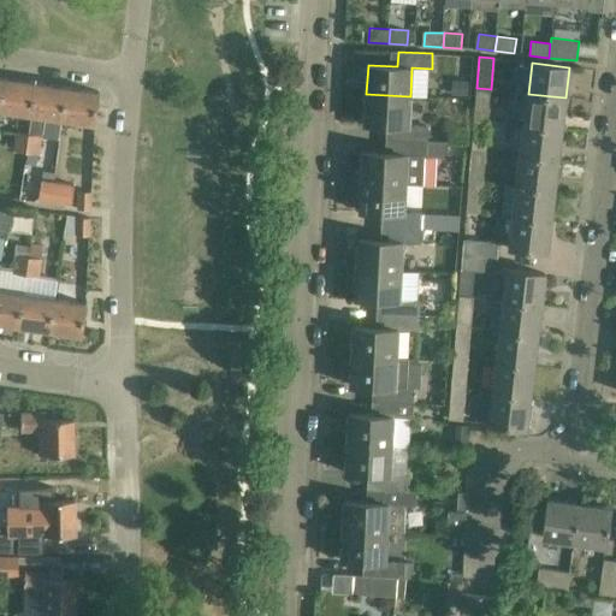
[(36,83),(5,78),(0,110),(31,114),(36,83)]
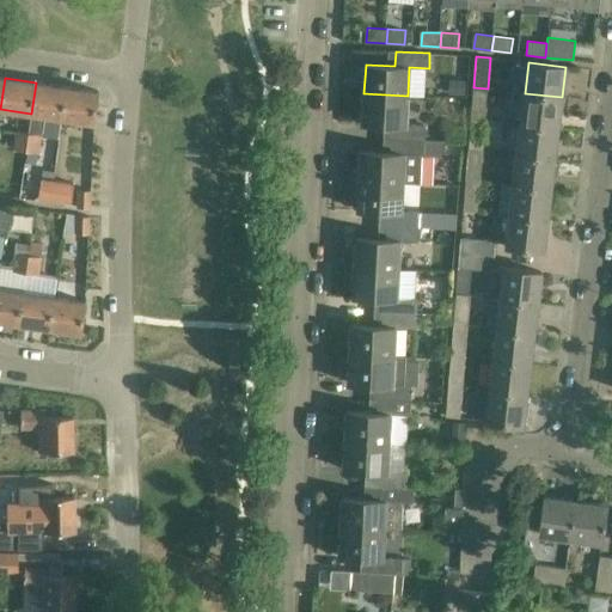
[(31,114),(29,133),(26,151),(24,165),(37,167),(42,135),(43,135),(46,116),(63,118),(68,87),(36,83),(31,114)]
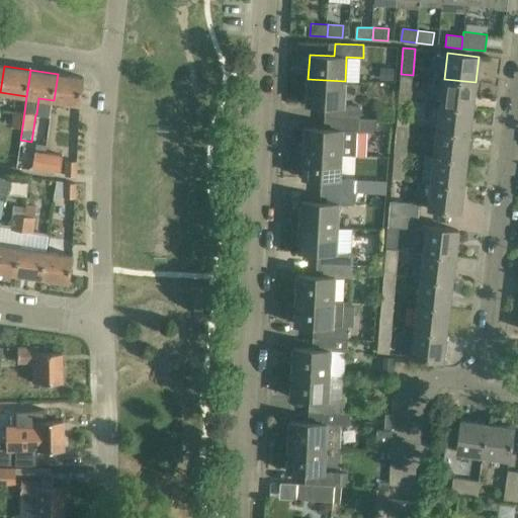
[(58,74),(54,100),(80,104),(84,78),(58,74)]
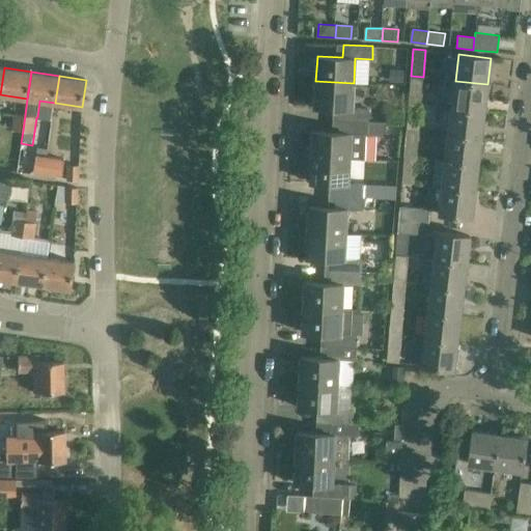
[(411,76),(409,103),(421,104),(422,94),(423,77),(411,76)]
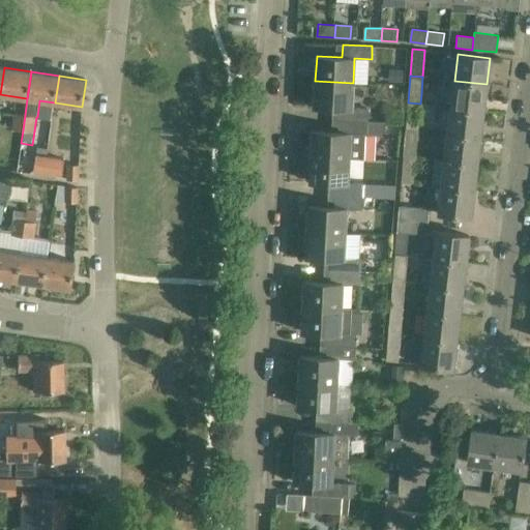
[(353,83),(315,81),(314,106),(339,108),(339,119),(369,121),(369,109),(352,108),(353,83)]
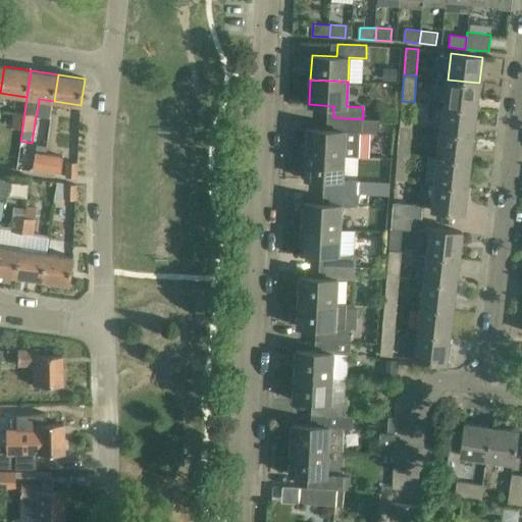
[(479,83),(448,80),(445,105),(476,109),(479,83)]
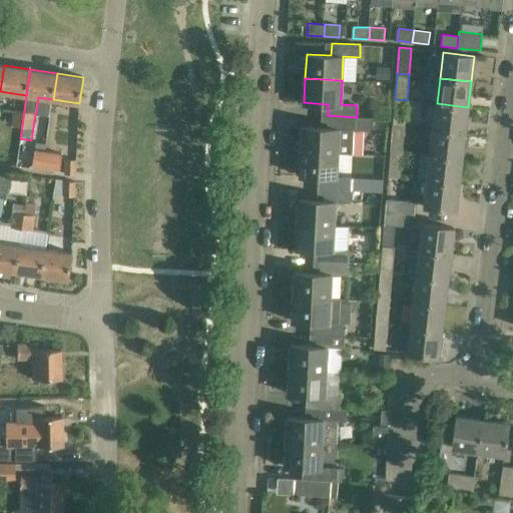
[(393,124),(405,125),(407,100),(395,99),(393,124)]
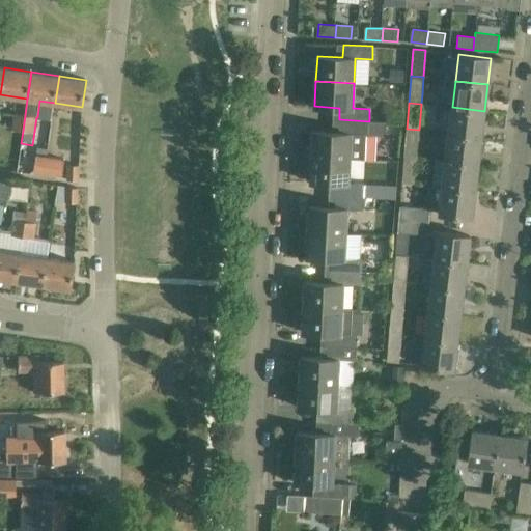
[(484,111),(452,107),(449,134),(481,138),(484,111)]
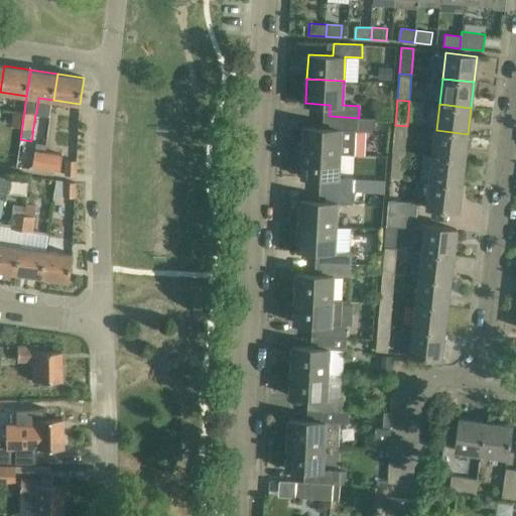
[(13,111),(11,126),(22,127),(24,112),(13,111)]
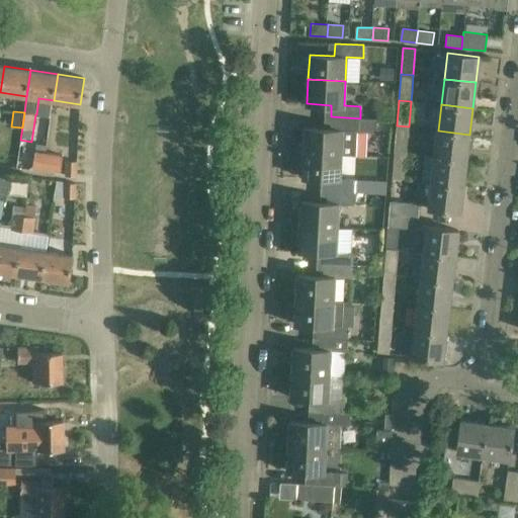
[(373,119),(360,118),(331,116),(330,130),(306,127),(305,152),(341,154),(356,155),(357,131),(372,132),(373,119)]
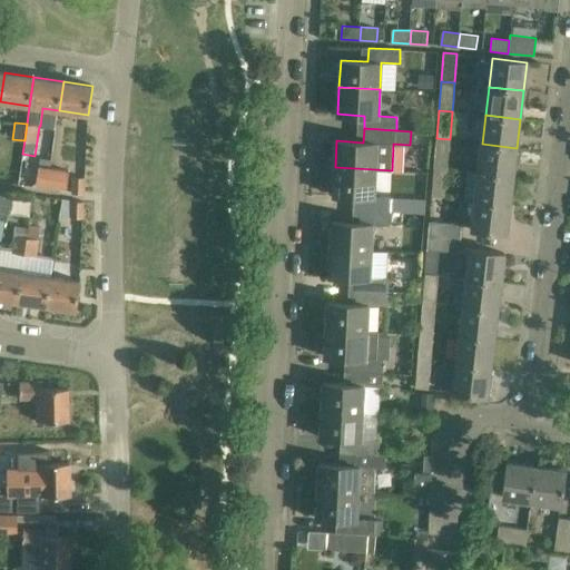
[(433,167),(446,168),(450,139),(436,138),(433,167)]
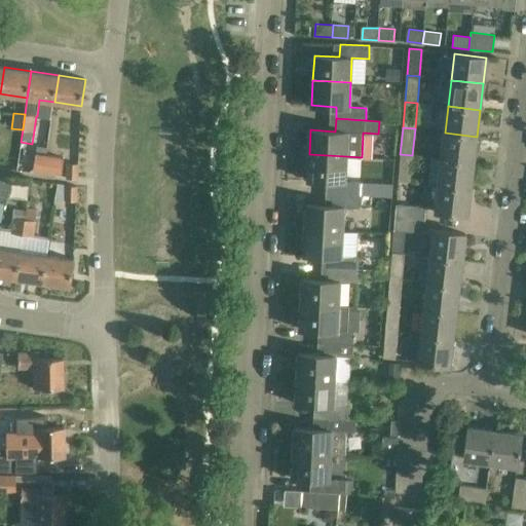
[(477,137),(445,133),(442,158),(474,162),(477,137)]
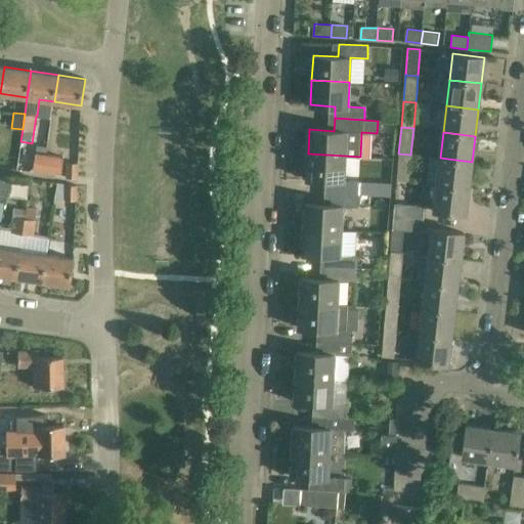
[(36,153),(46,155),(47,147),(36,145),(35,153),(36,153)]
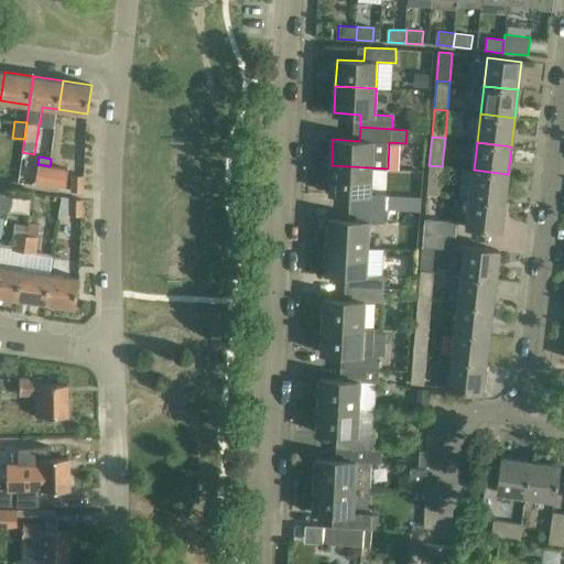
[(36,182),(51,184),(54,166),(39,164),(36,182)]
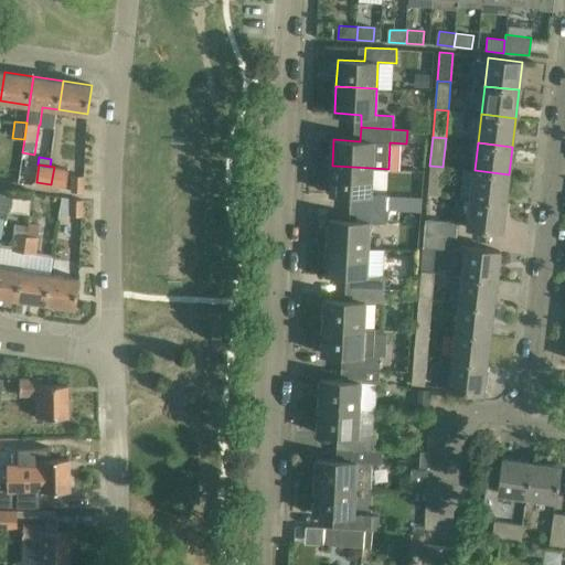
[(371,194),(372,168),(332,166),(330,193),(356,194),(356,208),(388,209),(388,195),(371,194)]
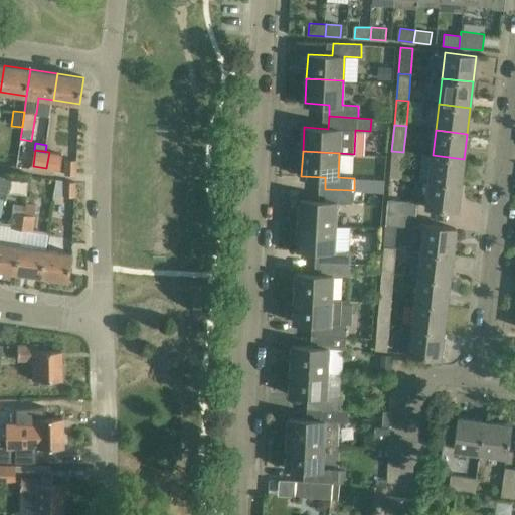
[(403,152),(391,151),(389,176),(401,177),(403,152)]
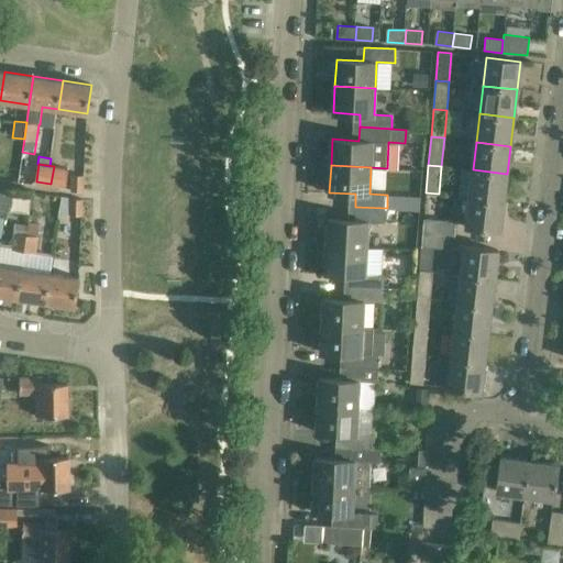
[(68,168),(54,166),(51,184),(65,186),(68,168)]
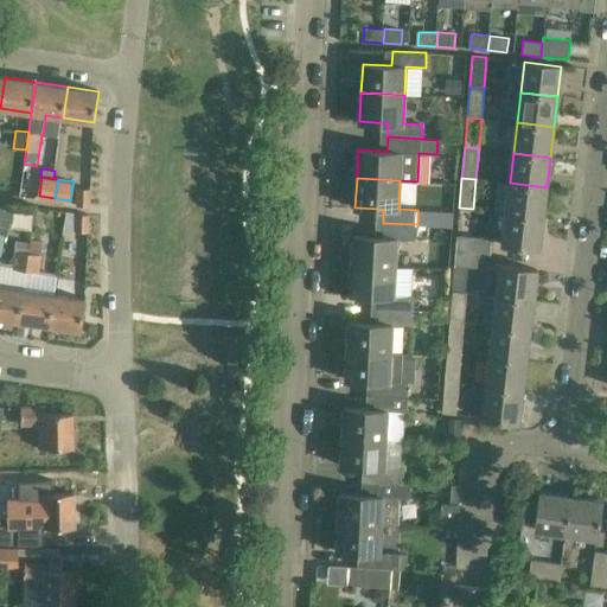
[(547,187),(510,183),(506,213),(543,217),(547,187)]
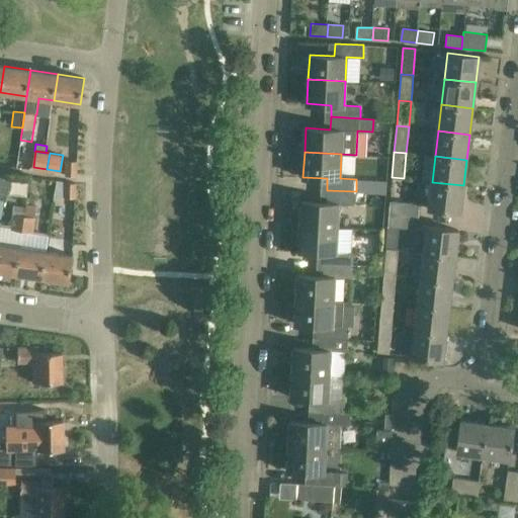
[(77,176),(77,161),(67,161),(66,176),(77,176)]
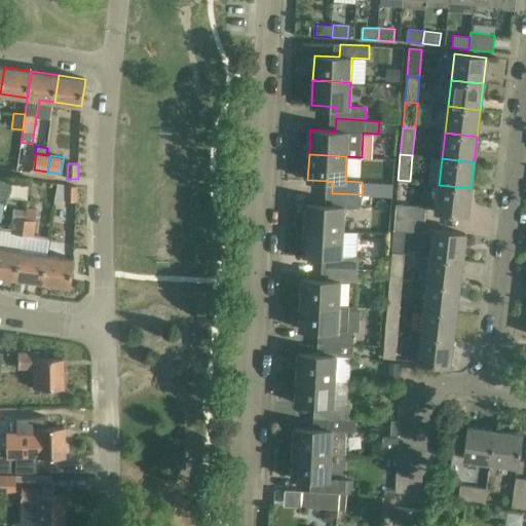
[(77,201),(77,186),(67,185),(66,200),(77,201)]
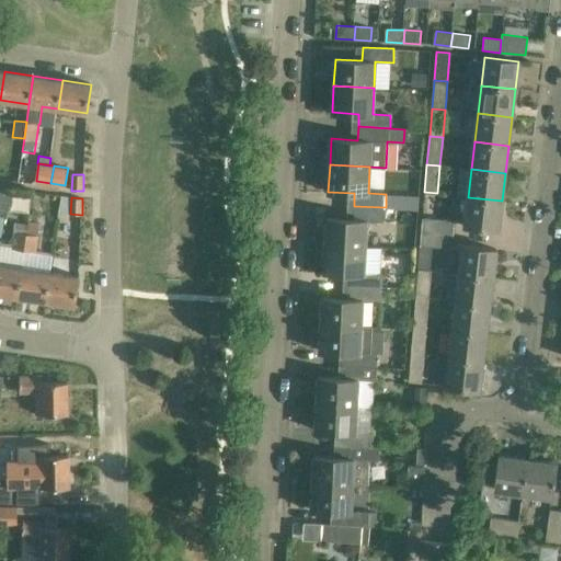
[(502,201),(468,197),(464,226),(499,229),(502,201)]
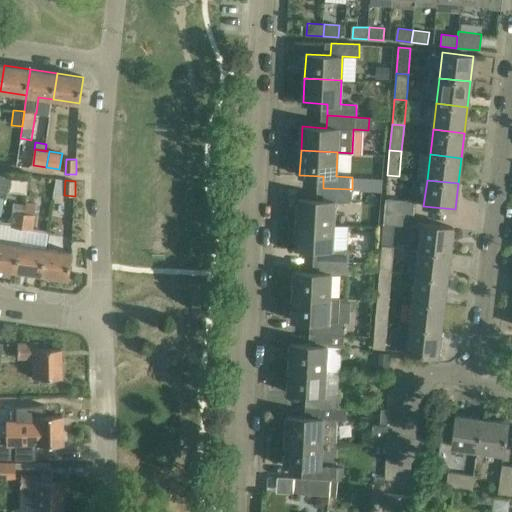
[(352,189),(323,188),(322,200),(298,199),(297,222),(333,225),(335,201),(351,202),(352,189)]
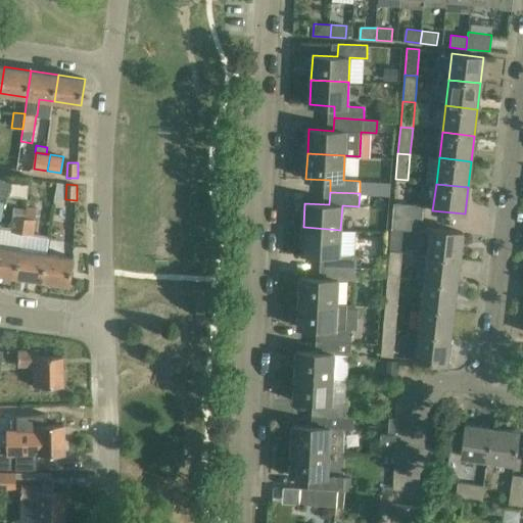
[(393,216),(422,219),(424,205),(394,203),(393,216)]
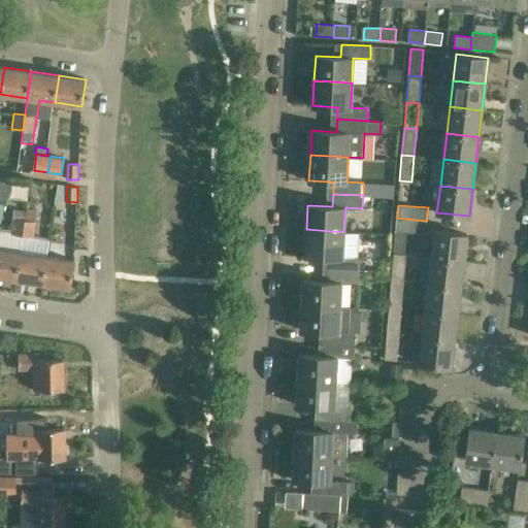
[(27,210),(25,220),(35,222),(36,209),(27,208),(27,210)]
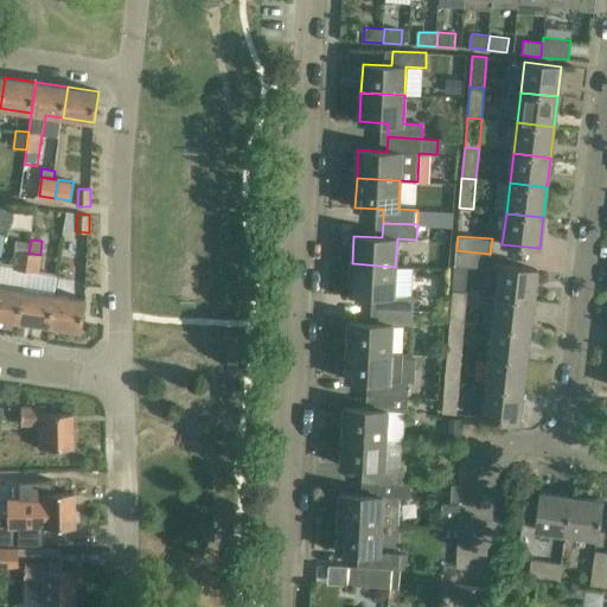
[(490,254),(457,250),(455,266),(489,268),(490,254)]
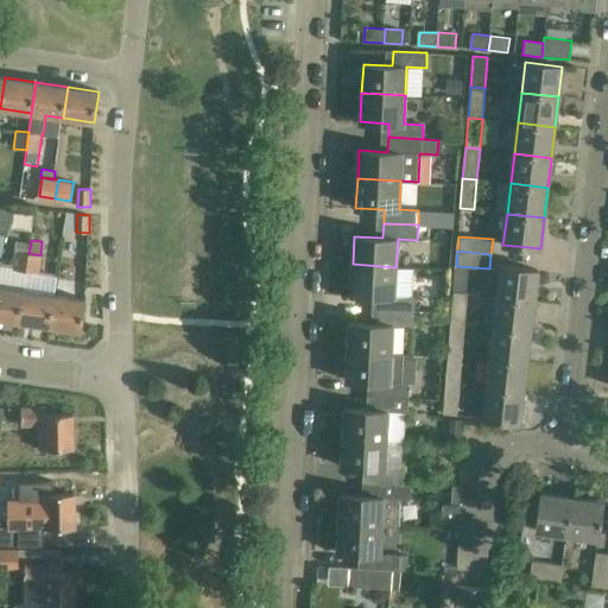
[(29,253),(16,252),(12,267),(12,270),(26,272),(29,253)]
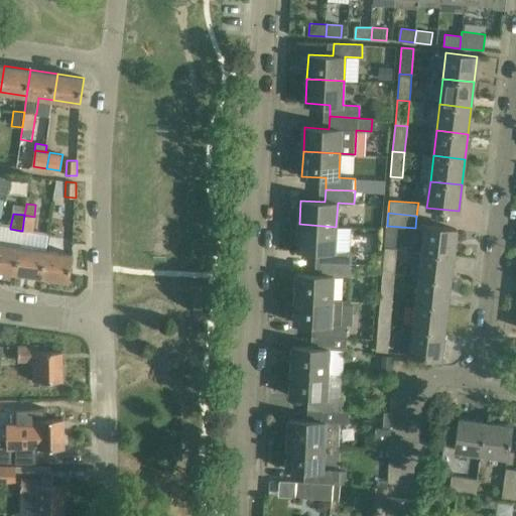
[(34,217),(24,215),(22,231),(33,232),(35,217),(34,217)]
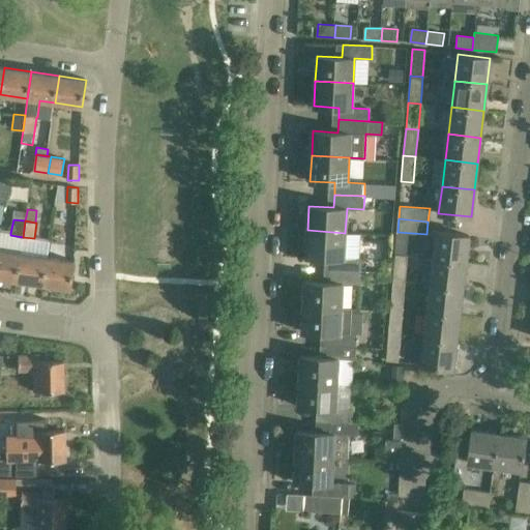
[(360,234),(345,233),(307,230),(305,256),(331,258),(330,269),(360,271),(361,259),(358,259),(360,234)]
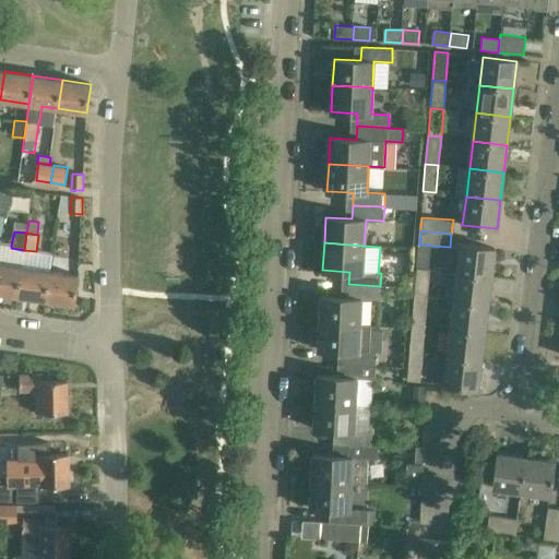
[(0,293),(18,296),(22,266),(24,250),(11,248),(11,246),(0,244),(0,293)]
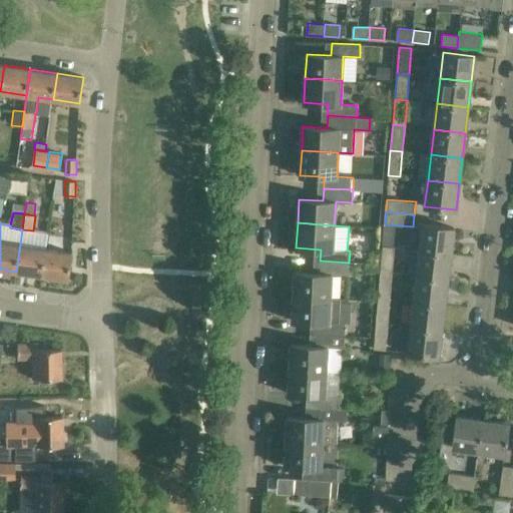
[(419,250),(451,253),(454,227),(422,224),(419,250)]
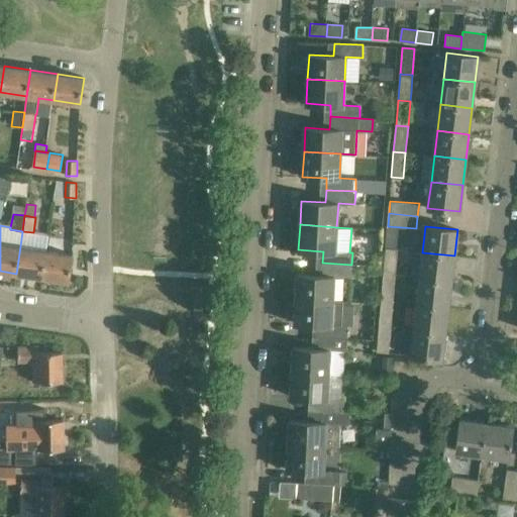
[(16,274),(42,278),(46,250),(20,246),(16,274)]
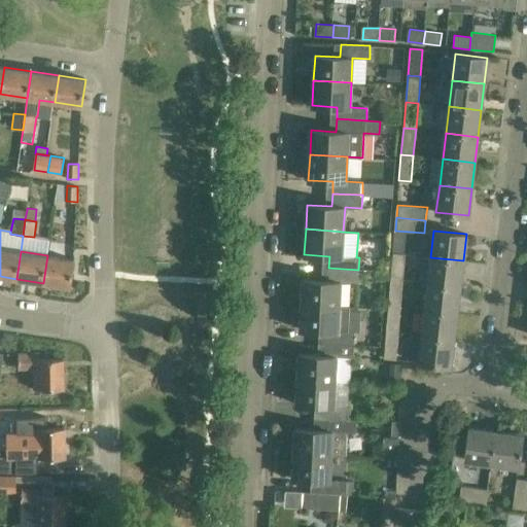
[(393,252),(390,279),(401,280),(403,253),(393,252)]
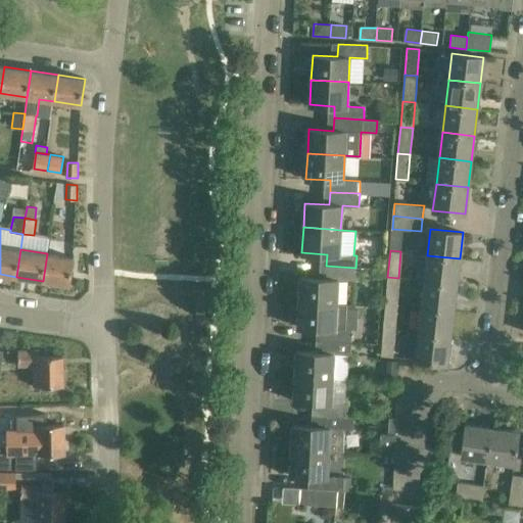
[(75,257),(47,253),(43,281),(70,285),(75,257)]
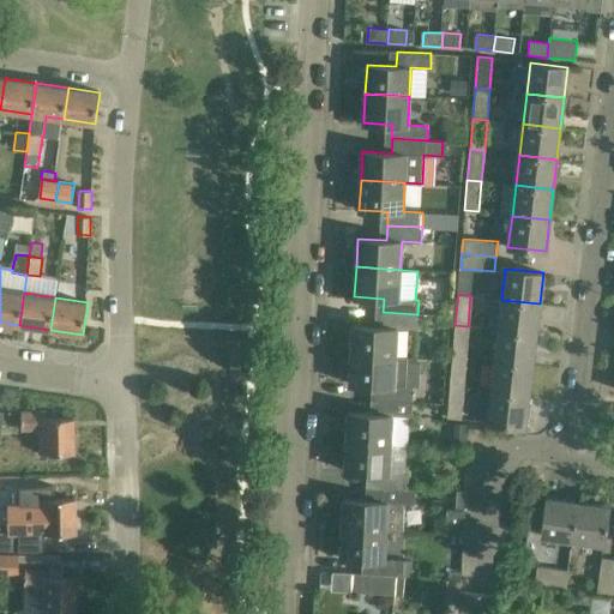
[(540,304),(501,300),(498,330),(536,335),(540,304)]
